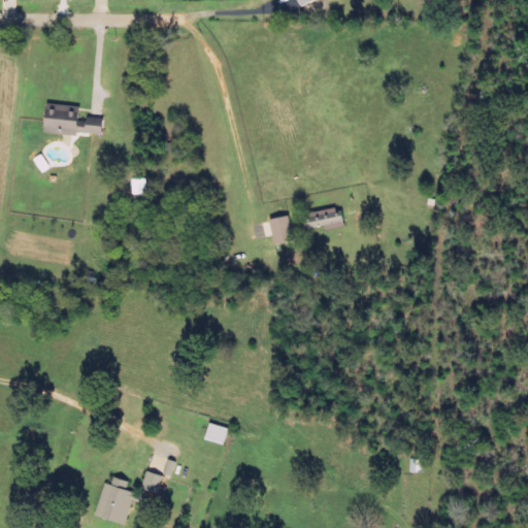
[(80,108),(46,107),(45,133),(103,135),(103,124),(79,124),(80,108)]
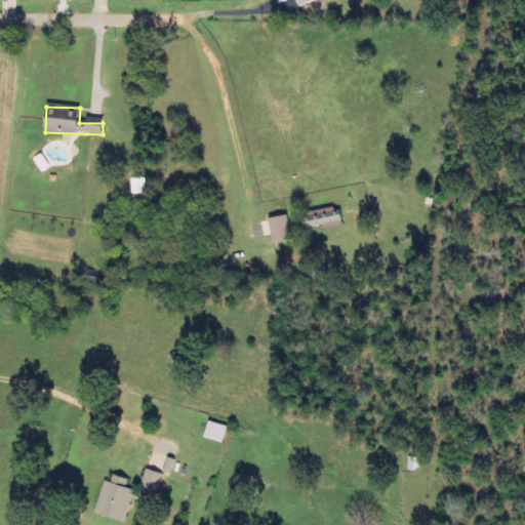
[(306,229),(342,219),(339,205),(301,214),(306,229)]
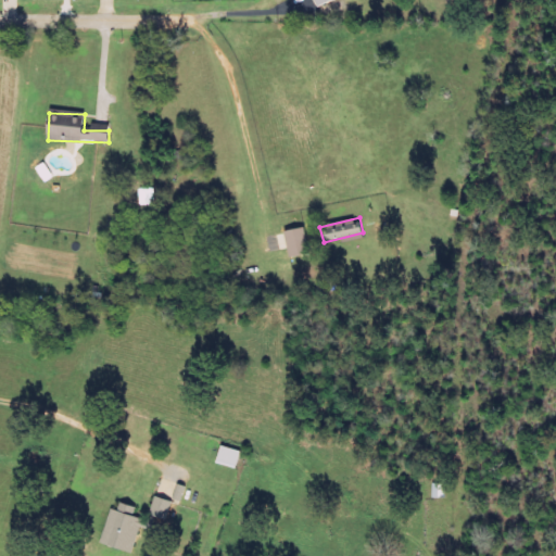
[(310,253),(304,227),(285,231),(290,257),(310,253)]
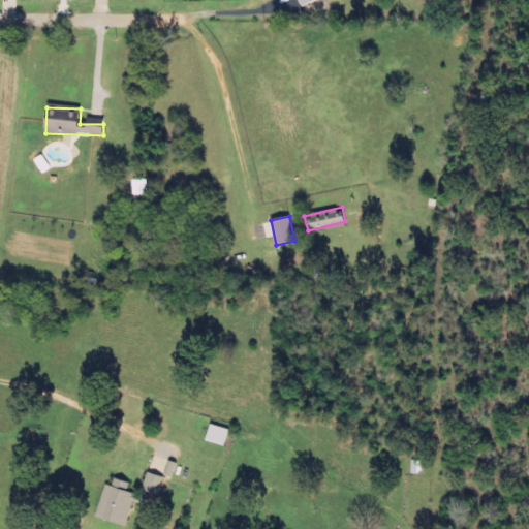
[(207,440),(226,444),(229,428),(210,425),(207,440)]
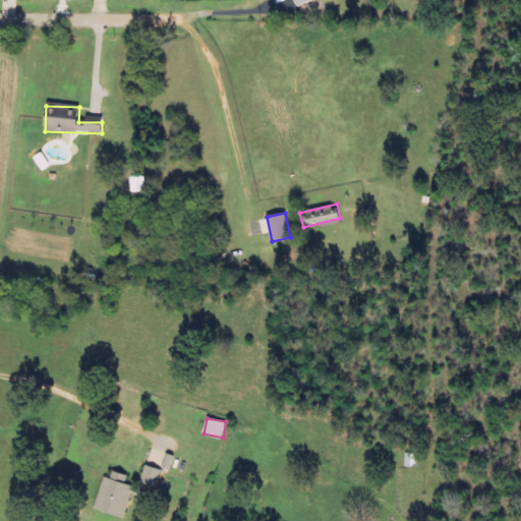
[(162,470),(146,465),(140,483),(157,488),(162,470)]
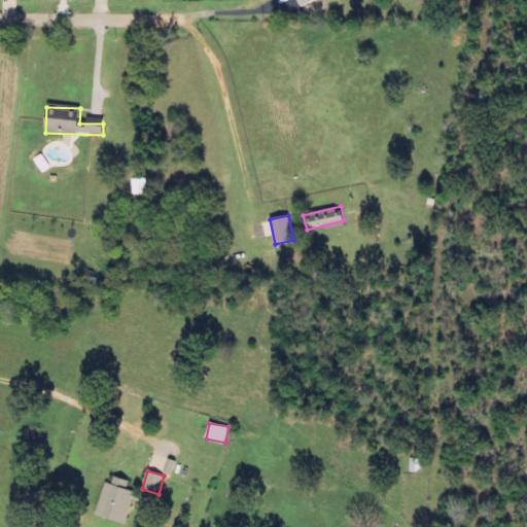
[(105,482),(96,515),(127,524),(136,492),(127,489),(130,482),(115,477),(113,485),(105,482)]
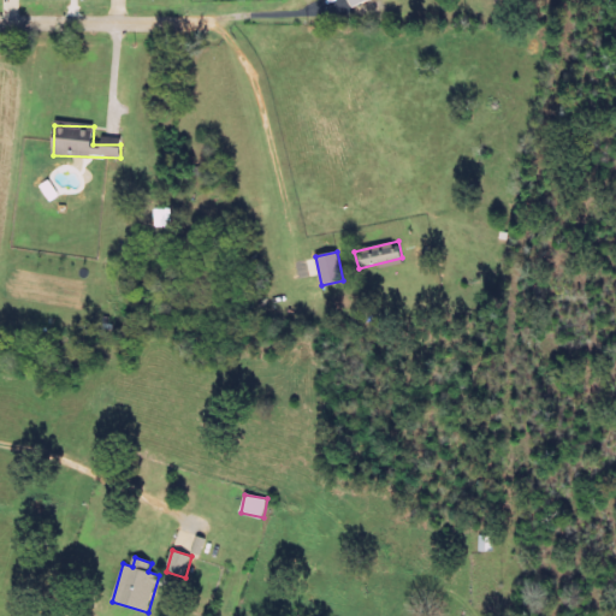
All buildings are outlined.
